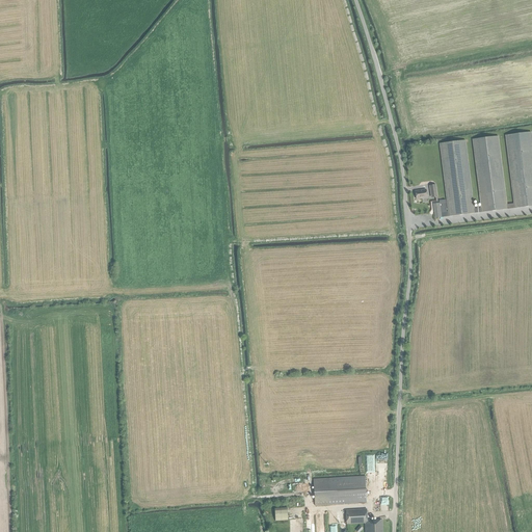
[(433,204),(434,210),(435,218),(531,206),(531,141),(531,132),(505,135),(513,204),(506,205),(498,136),(473,139),(481,208),(474,209),(466,140),(440,143),(448,212),(445,212),(441,213),(441,212),(440,204),(433,204)]
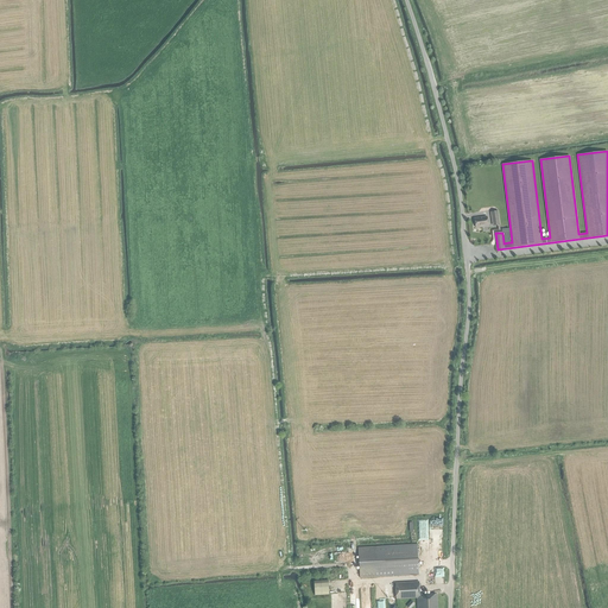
[(500,225),(498,211),(491,213),(493,226),(500,225)]
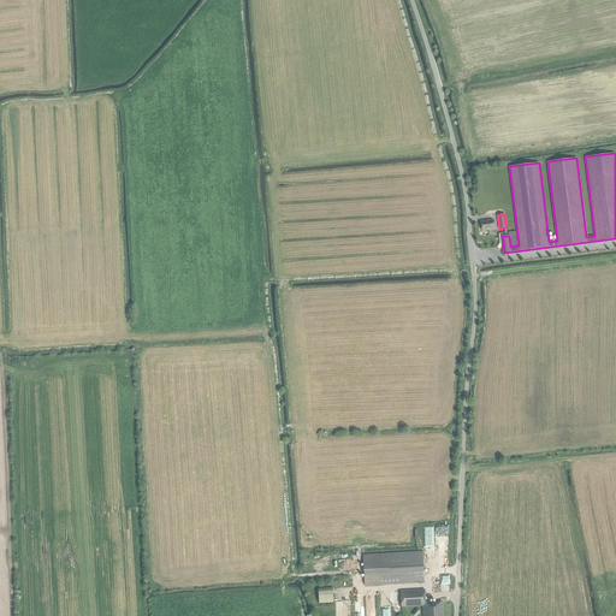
[(480,221),(481,231),(495,229),(493,220),(480,221)]
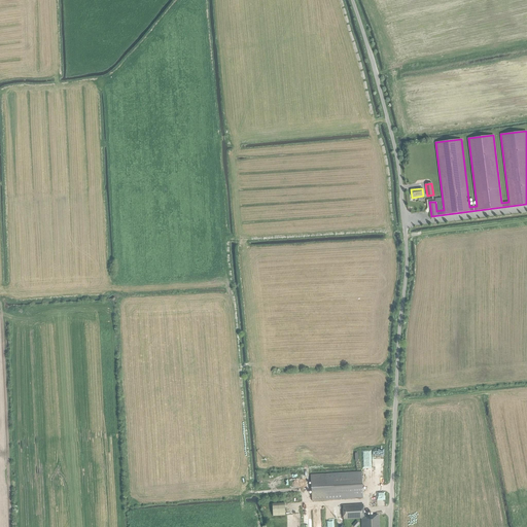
[(310,475),(312,501),(362,498),(361,471),(310,475)]
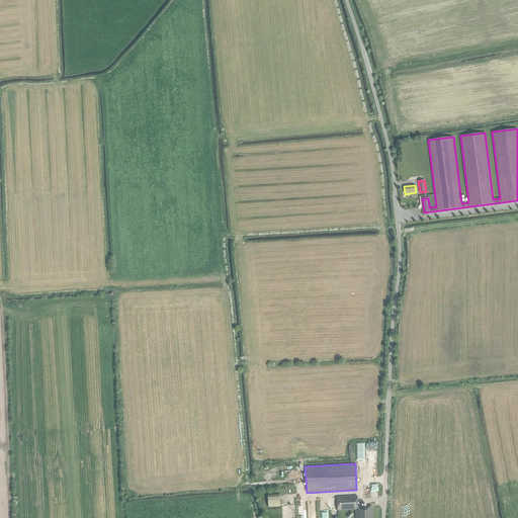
[(265,497),(266,507),(279,507),(279,496),(265,497)]
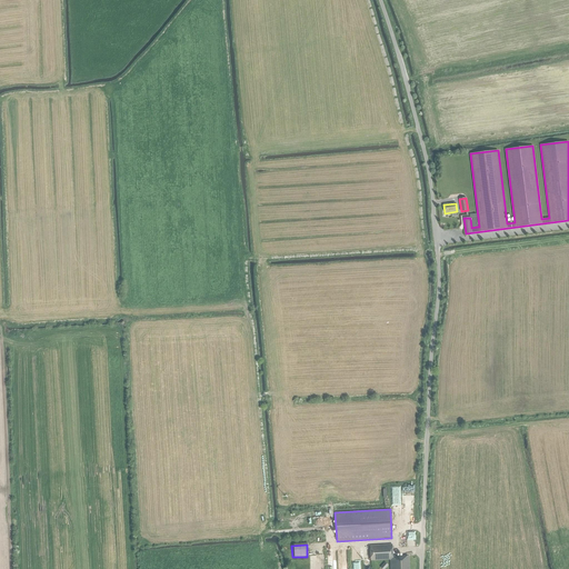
[(409,568),(409,556),(392,557),(392,545),(370,546),(370,561),(390,560),(390,568),(409,568)]
